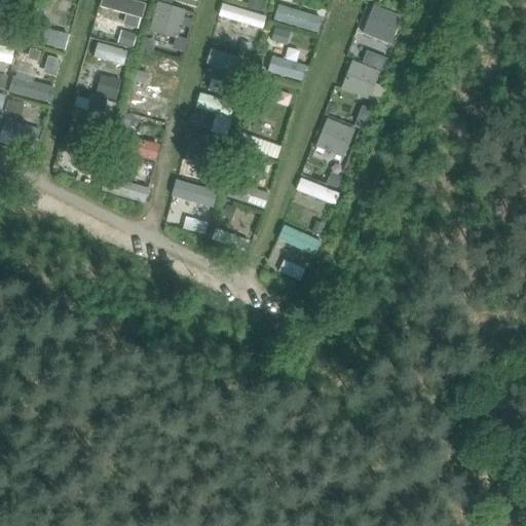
[(80,0),(75,24),(115,33),(123,1),(118,0),(80,0)]
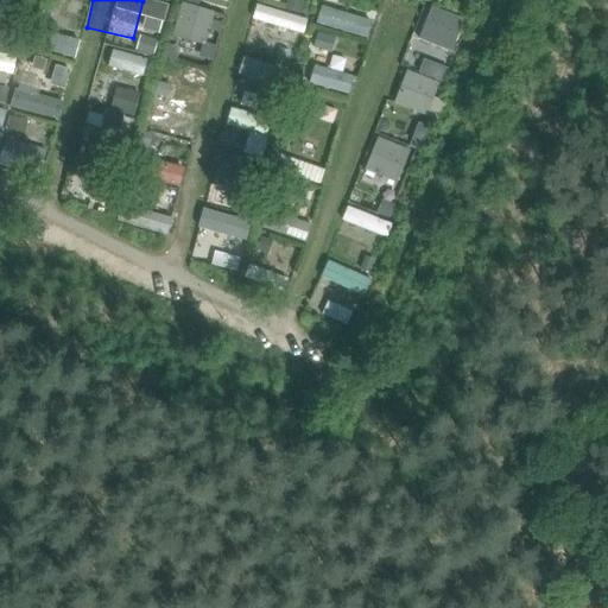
[(166,0),(166,5),(154,4),(152,38),(198,40),(200,0),(166,0)]
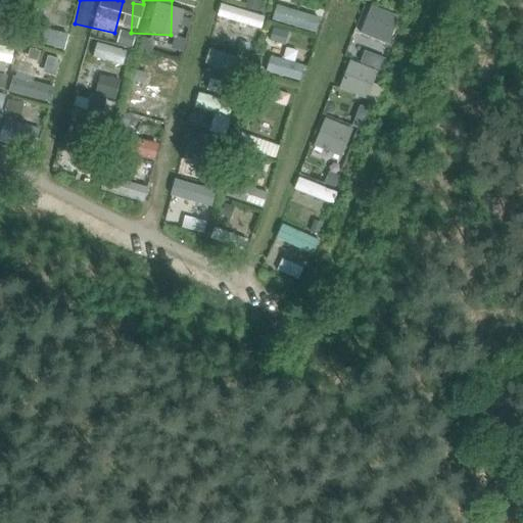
[(199,7),(195,24),(207,27),(211,9),(199,7)]
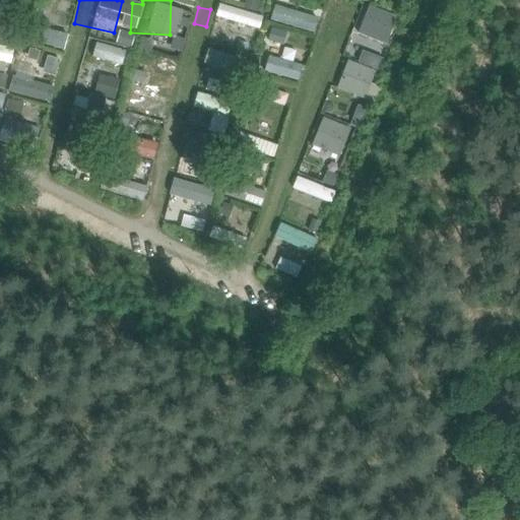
[(366,12),(331,11),(330,31),(365,34),(366,12)]
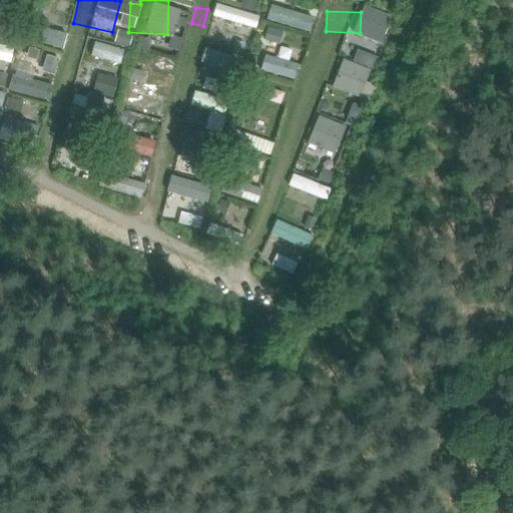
[(31,12),(31,31),(48,32),(49,13),(31,12)]
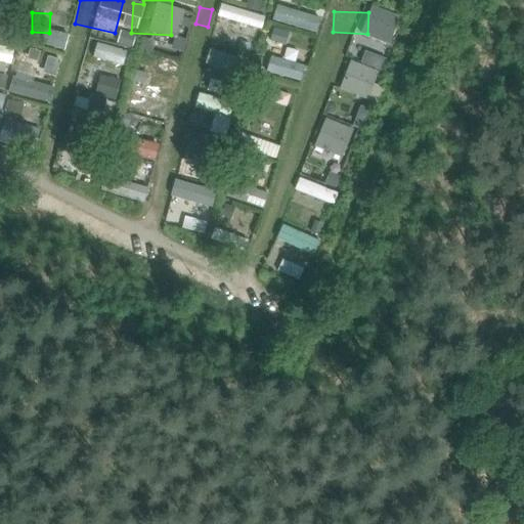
[(212,13),(206,40),(231,46),(237,19),(212,13)]
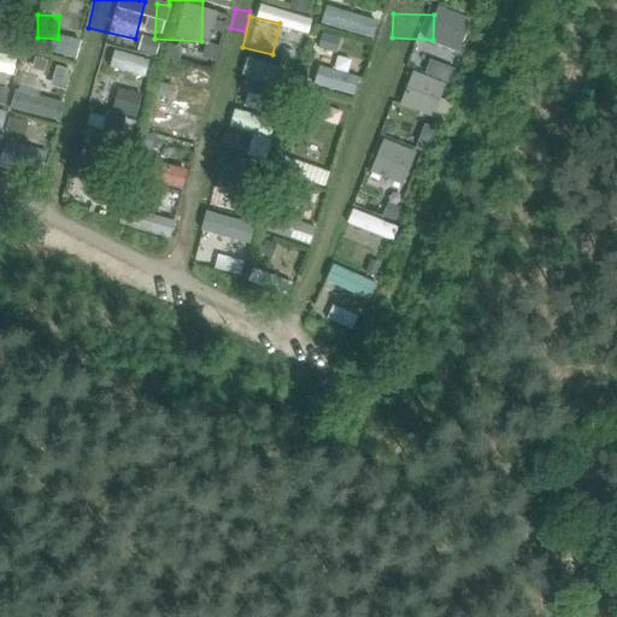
[(110,50),(111,36),(86,34),(84,47),(110,50)]
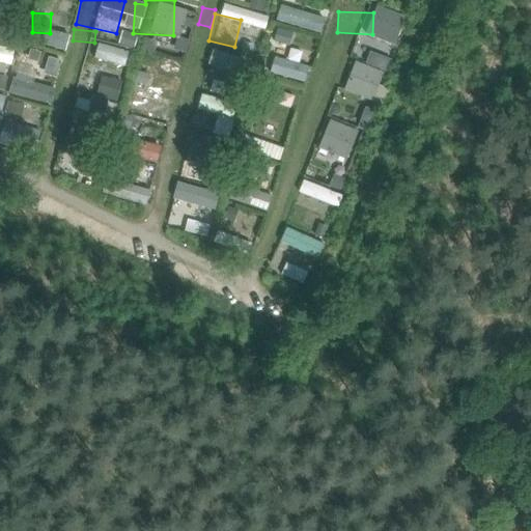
[(276,38),(285,42),(288,32),(279,29),(276,38)]
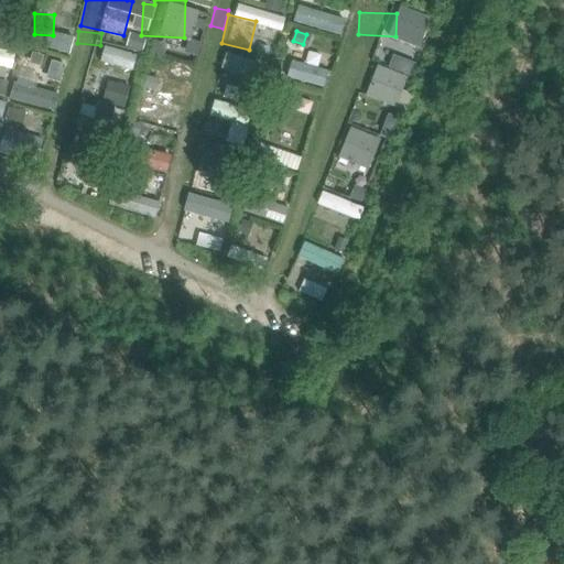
[(131,34),(127,46),(143,52),(148,39),(131,34)]
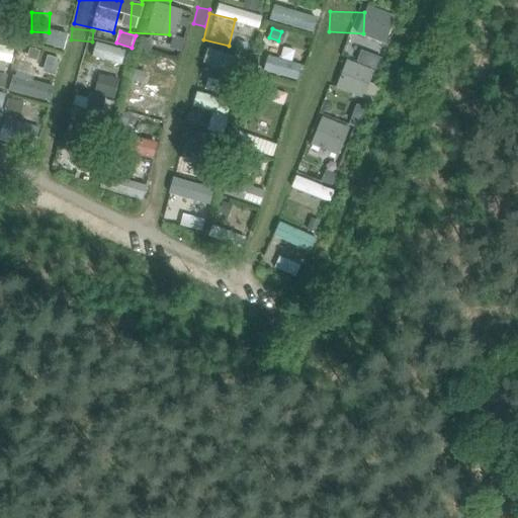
[(351,36),(347,47),(357,51),(361,40),(351,36)]
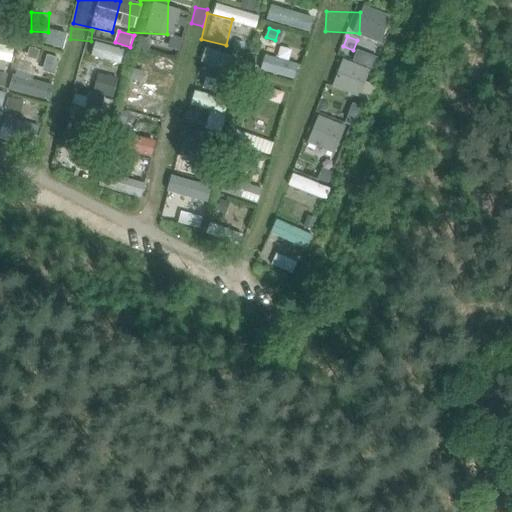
[(273,57),(278,44),(263,38),(258,51),(273,57)]
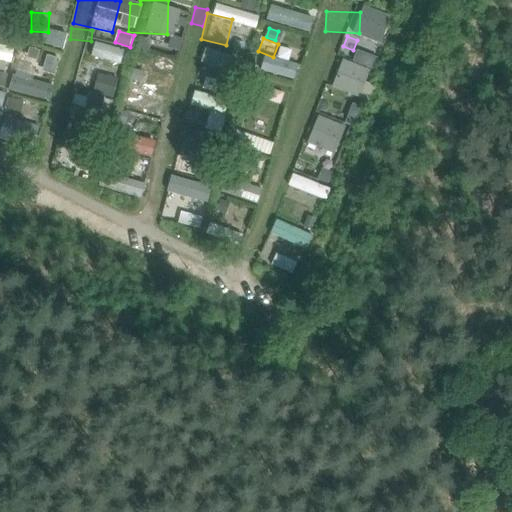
[(243,56),(247,44),(234,41),(230,52),(243,56)]
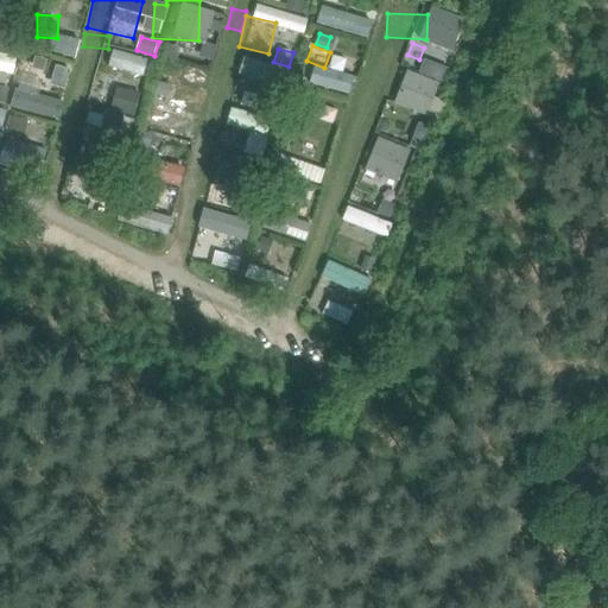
[(40,58),(26,54),(23,67),(37,70),(40,58)]
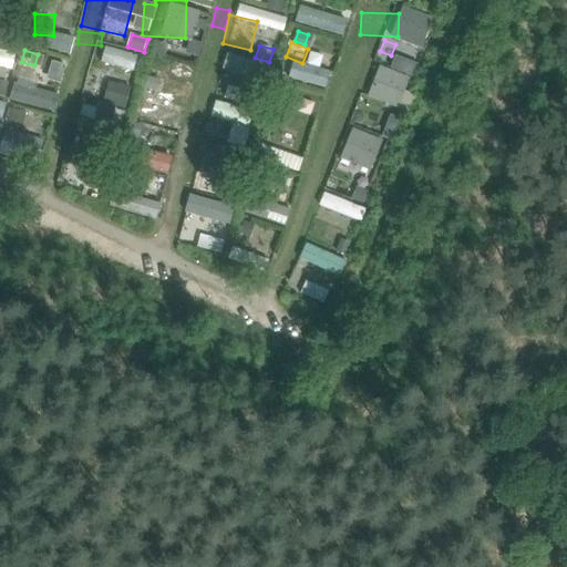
[(408,50),(402,61),(415,68),(421,55),(408,50)]
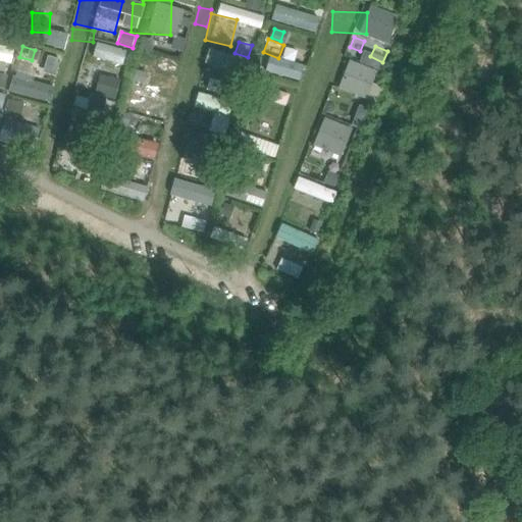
[(61,68),(91,79),(97,63),(67,53),(61,68)]
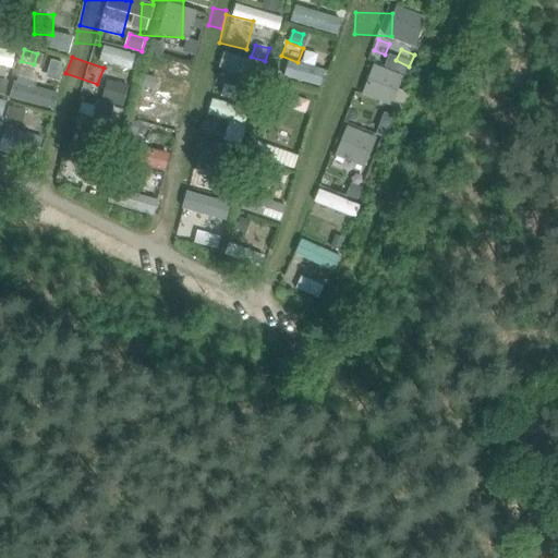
[(0,79),(12,80),(12,68),(0,67),(0,79)]
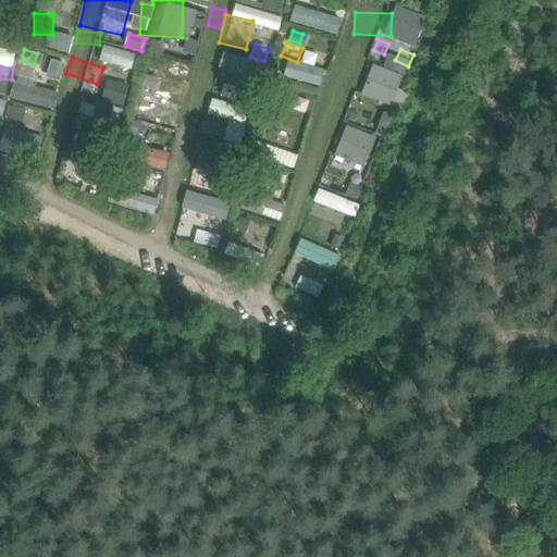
[(0,79),(0,95),(5,96),(9,82),(0,79)]
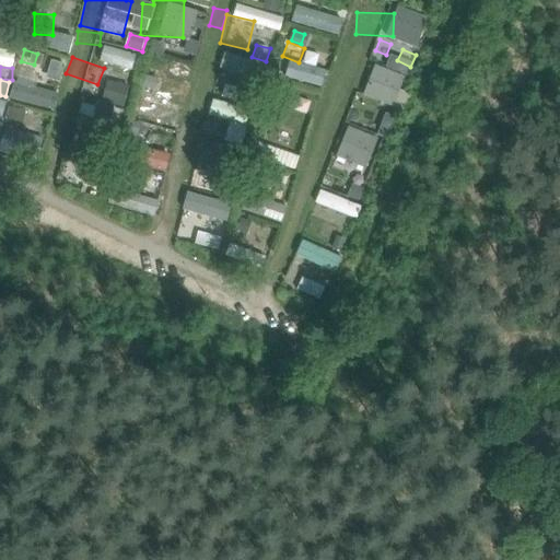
[(13,93),(32,96),(35,83),(15,80),(13,93)]
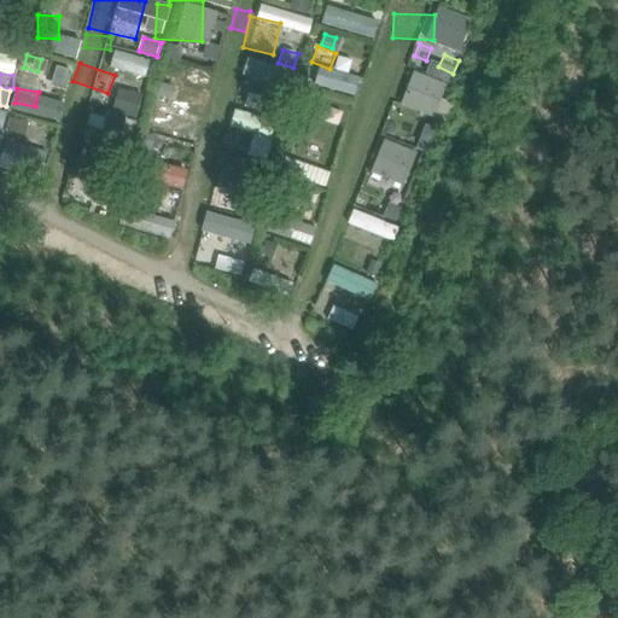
[(89,95),(87,122),(110,124),(114,98),(89,95)]
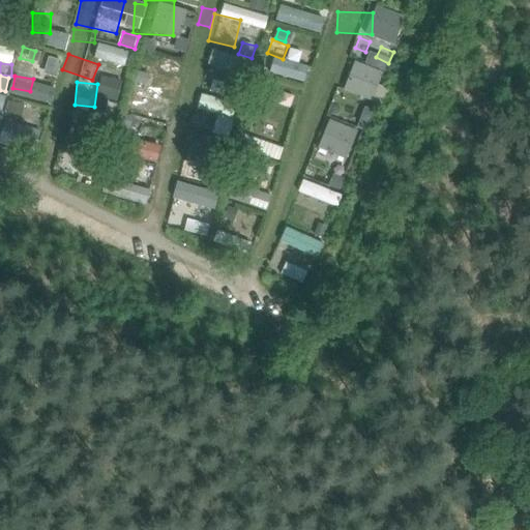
[(107,119),(142,127),(146,108),(111,100),(107,119)]
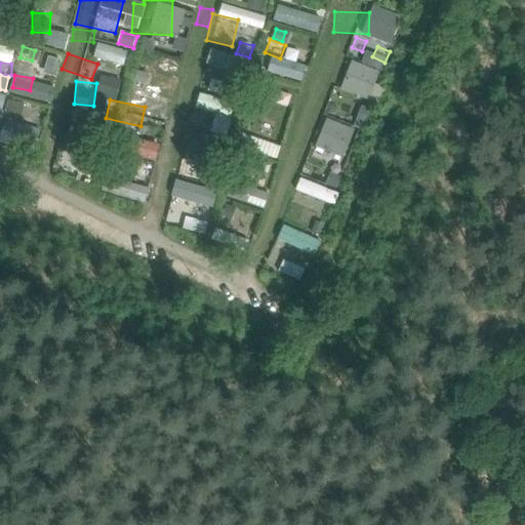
[(11,101),(8,113),(21,116),(25,104),(11,101)]
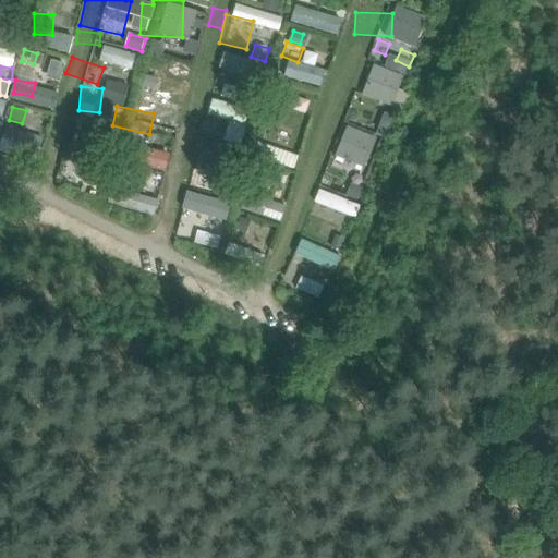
[(366,138),(362,150),(372,154),(376,142),(366,138)]
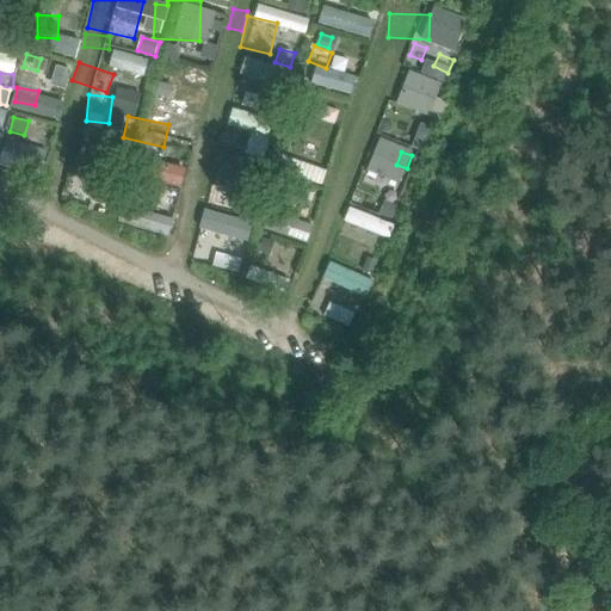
[(66,158),(61,174),(73,178),(67,197),(82,202),(93,166),(66,158)]
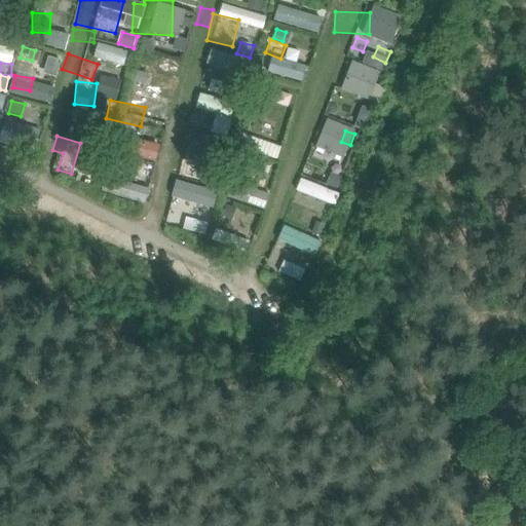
[(124,205),(126,191),(113,189),(114,180),(82,176),(79,199),(124,205)]
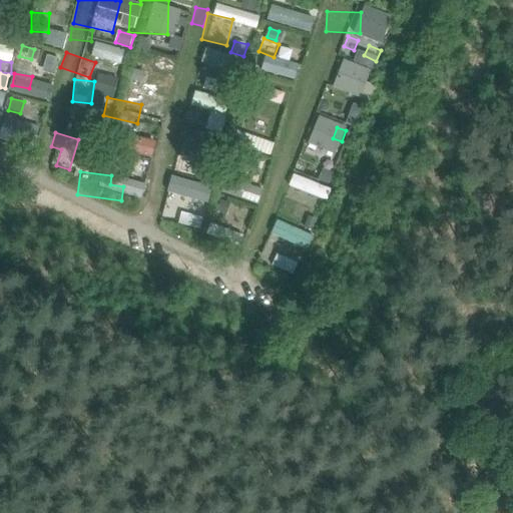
[(272,177),(265,193),(303,210),(310,193),(272,177)]
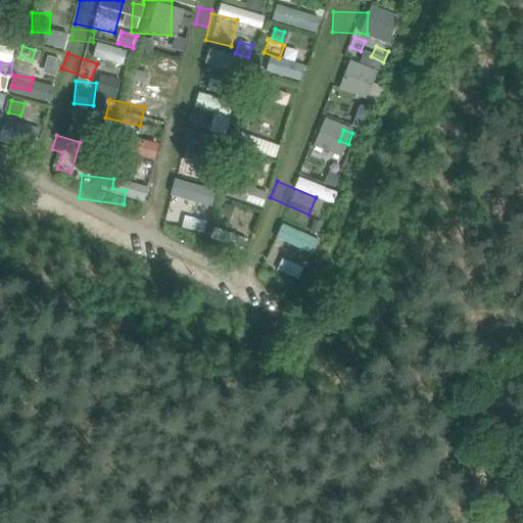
[(235,209),(226,205),(222,215),(232,219),(235,209)]
